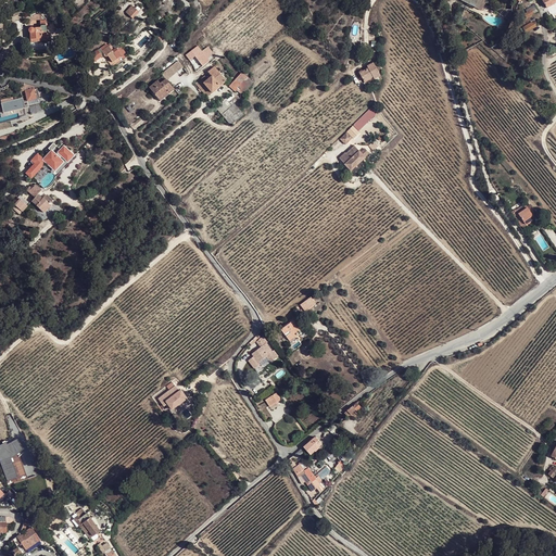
[(469,11),(481,17),(490,4),(485,0),(460,0),(471,5),(469,11)]
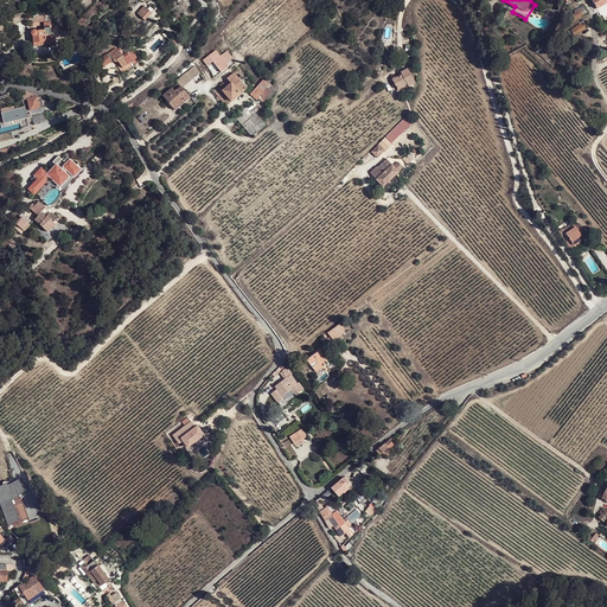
[(561,0),(557,11),(563,13),(568,4),(569,0),(561,0)]
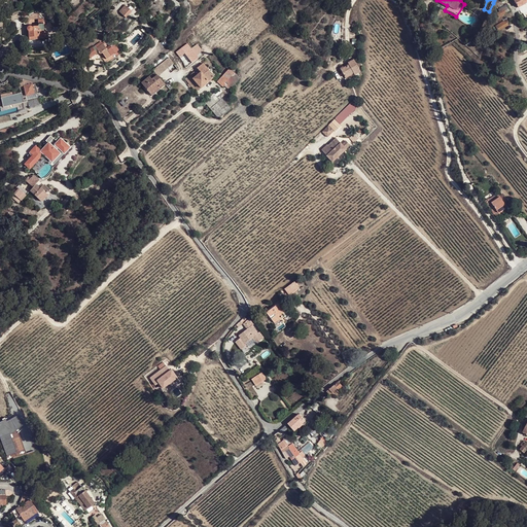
[(488,20),(491,24),(512,11),(507,4),(497,10),(499,12),(488,20)]
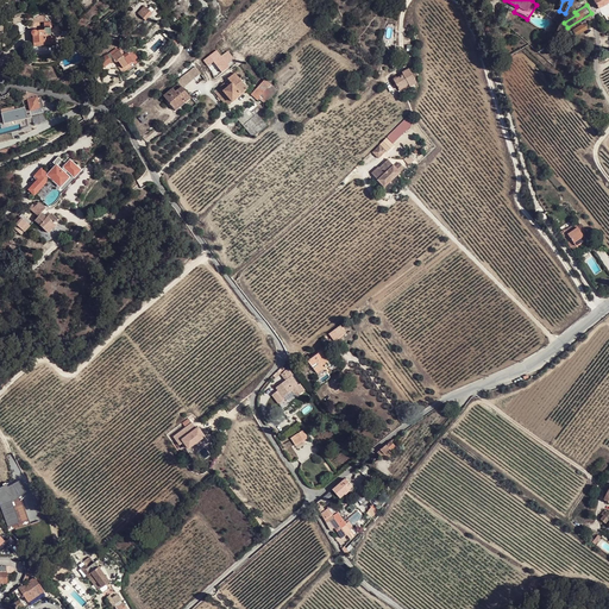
[(138,13),(146,20),(152,13),(152,12),(155,11),(150,6),(148,8),(145,6),(138,13)]
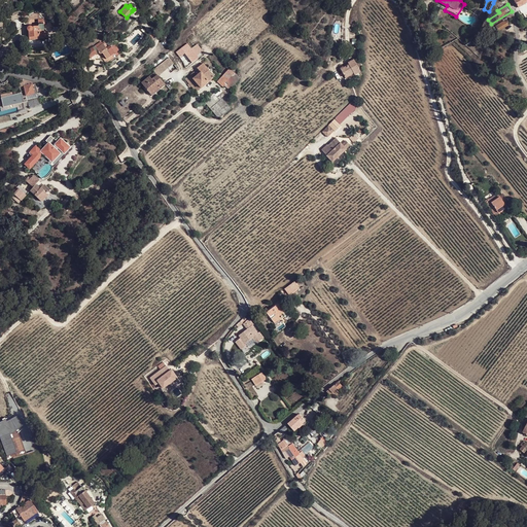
[(43,24),(45,24),(45,22),(43,22),(43,19),(38,20),(39,26),(32,27),(31,26),(30,26),(30,27),(29,27),(28,28),(28,29),(27,29),(27,32),(29,32),(30,40),(47,38),(47,32),(44,32),(43,24)]
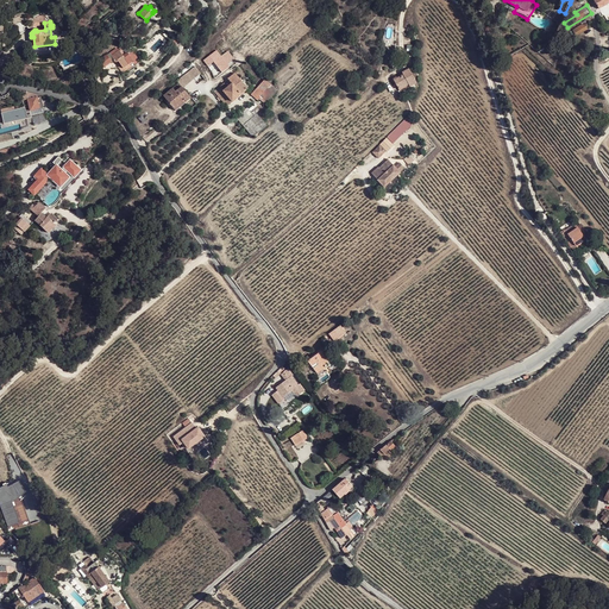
[(589,29),(585,23),(573,30),(577,36),(589,29)]
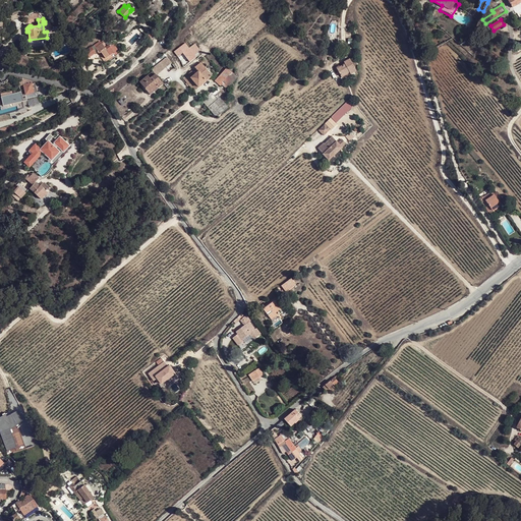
[(114,52),(110,46),(107,47),(103,42),(101,43),(102,44),(96,48),(98,51),(98,52),(98,53),(99,53),(100,53),(101,53),(102,53),(106,58),(114,52)]
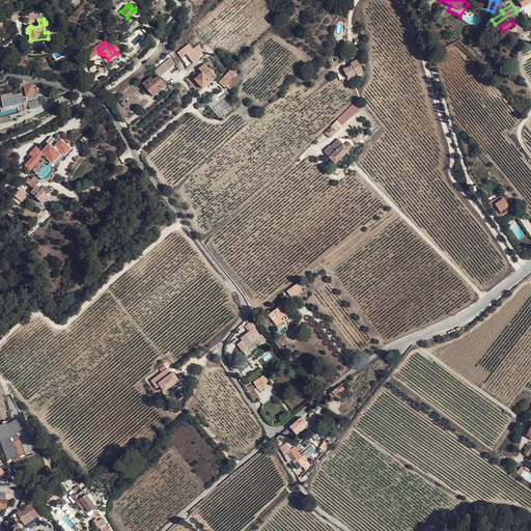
[(187,54),(194,63),(200,58),(193,49),(189,44),(177,53),(182,58),(187,54)]
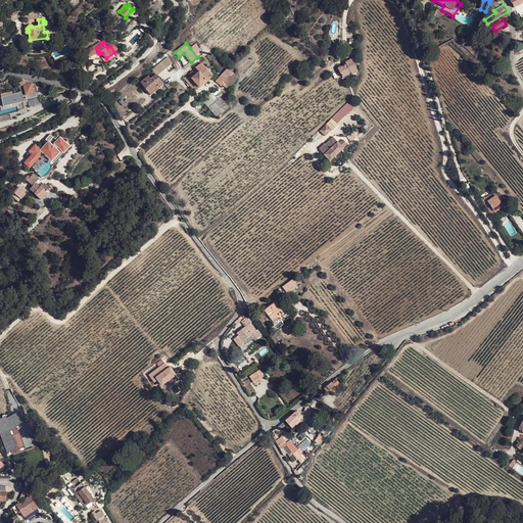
[(190,48),(197,57),(202,53),(195,44),(190,48)]
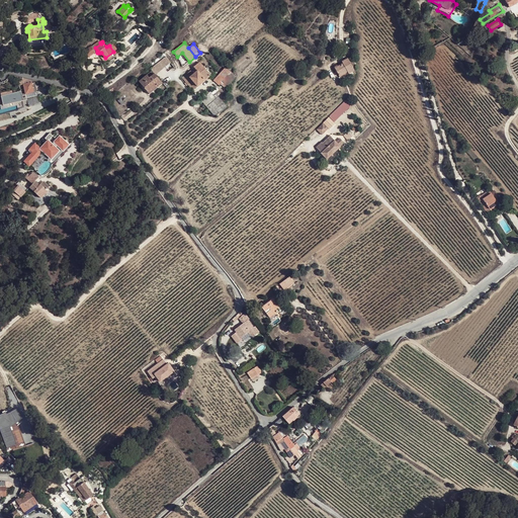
[(347,71),(349,73),(349,74),(355,70),(348,59),(342,62),(343,64),(335,69),(339,75),(347,71)]
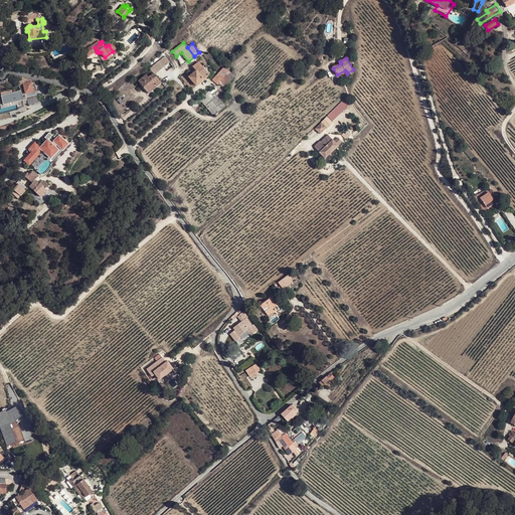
[(219,61),(213,67),(216,70),(221,65),(221,64),(221,63),(220,62),(220,63),(219,61)]
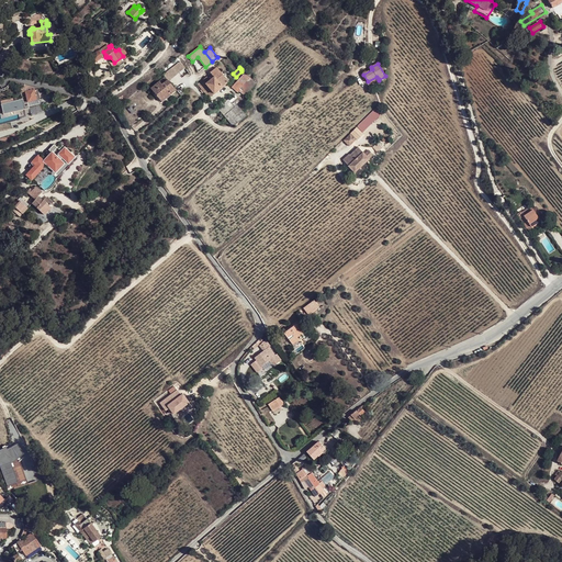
[(228,82),(223,75),(216,68),(211,72),(213,76),(211,77),(213,79),(211,80),(208,77),(198,85),(210,99),(228,82)]
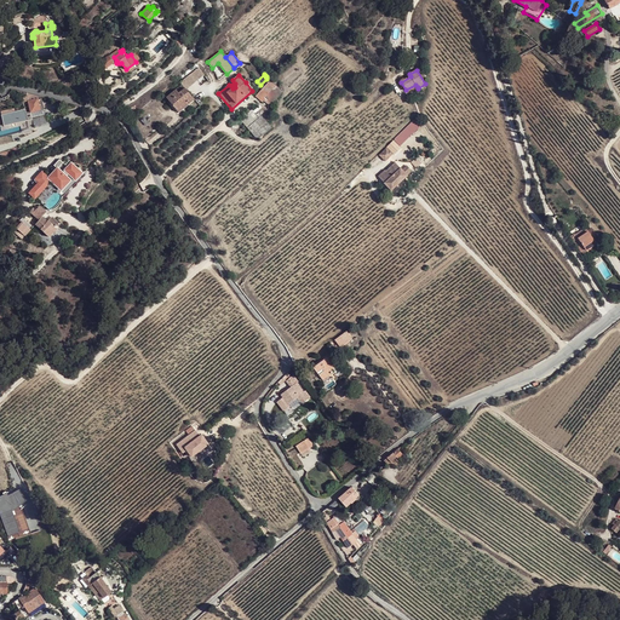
[(250,80),(246,82),(252,91),(256,89),(250,80)]
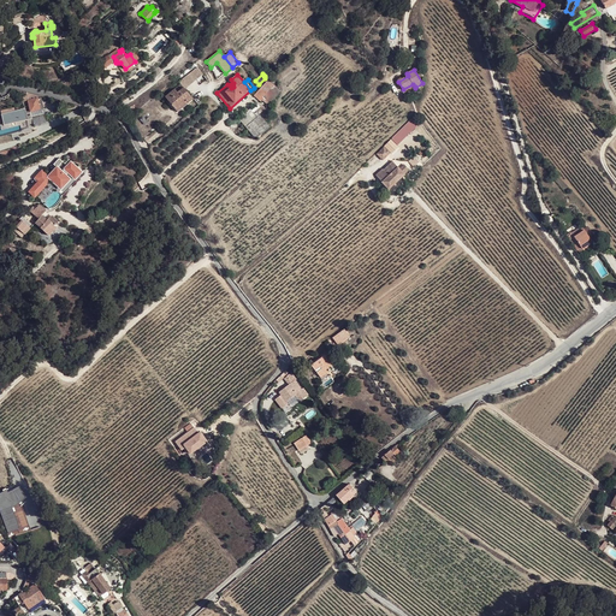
[(268,81),(254,96),(261,102),(262,100),(261,99),(274,86),(268,81)]
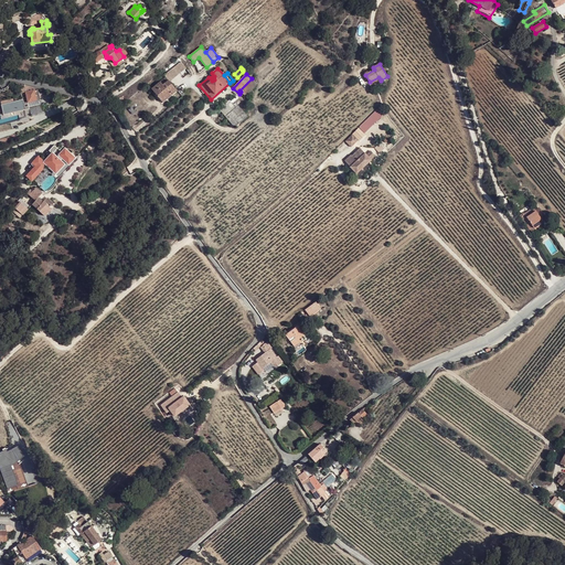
[(170,92),(172,94),(178,91),(167,77),(151,88),(160,99),(170,92)]
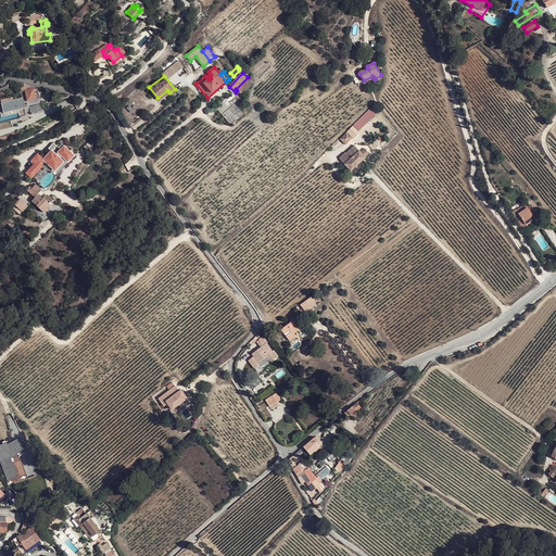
[(236,89),(237,90),(242,96),(253,83),(248,77),(236,89)]
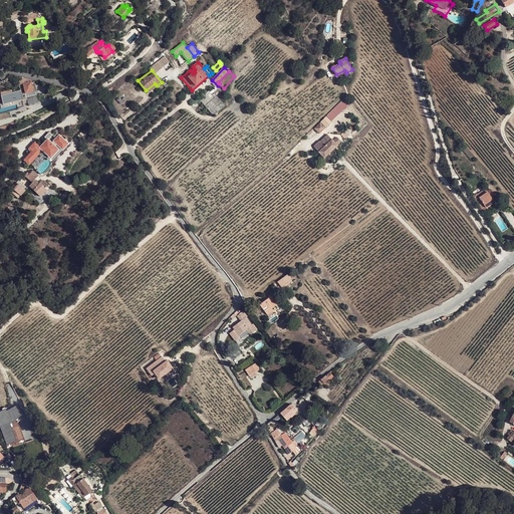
[(31,80),(22,77),(24,85),(25,93),(34,91),(31,80)]
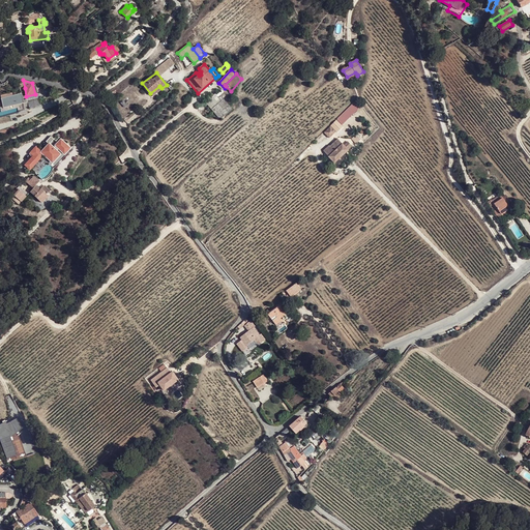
[(153,96),(162,88),(159,86),(150,93),(153,96)]
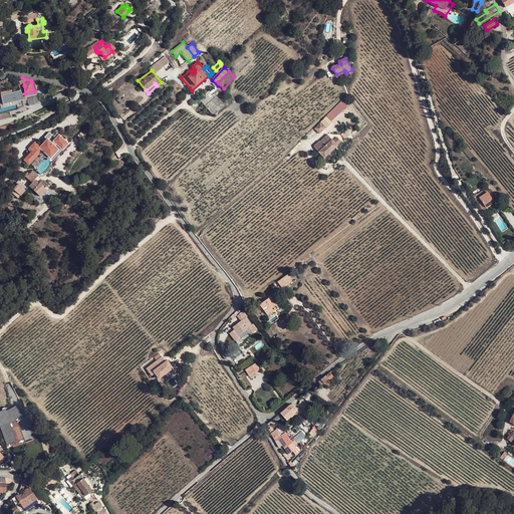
[(210,91),(200,99),(206,106),(215,98),(213,95),(212,94),(210,91)]
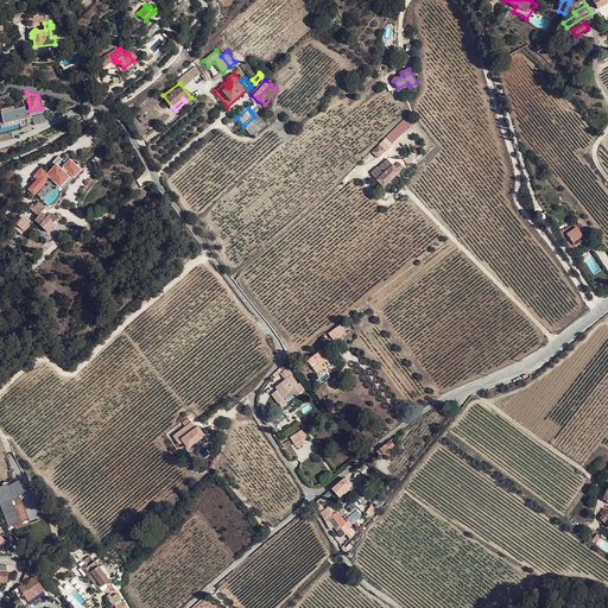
[(254,116),(244,126),(252,137),(266,125),(254,112),(252,113),(254,116)]
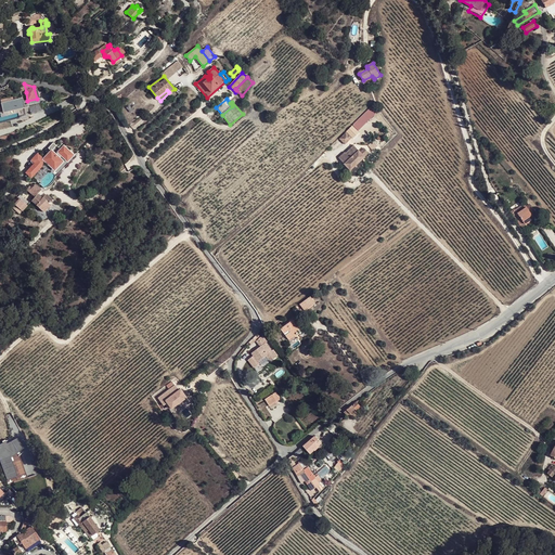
[(352,126),(346,132),(352,139),(359,132),(352,126)]
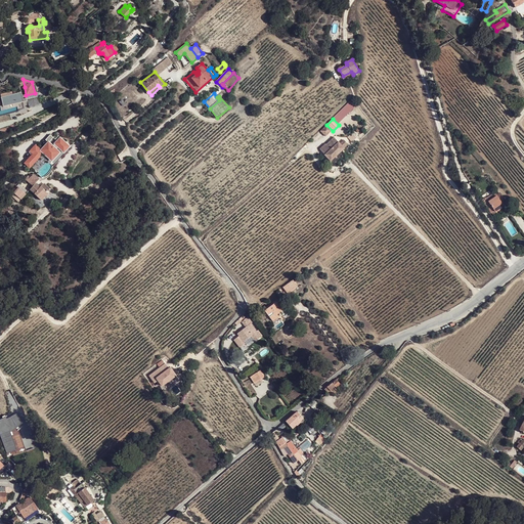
[(322,129),(315,136),(316,137),(323,131),(322,129)]
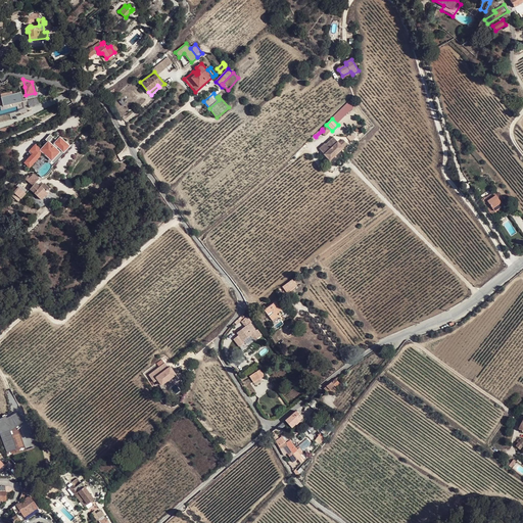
[(30,168),(44,152),(52,160),(56,156),(58,158),(61,155),(70,144),(64,138),(66,136),(62,133),(53,143),(49,139),(41,148),(36,143),(29,150),(32,153),(24,161),(30,168)]
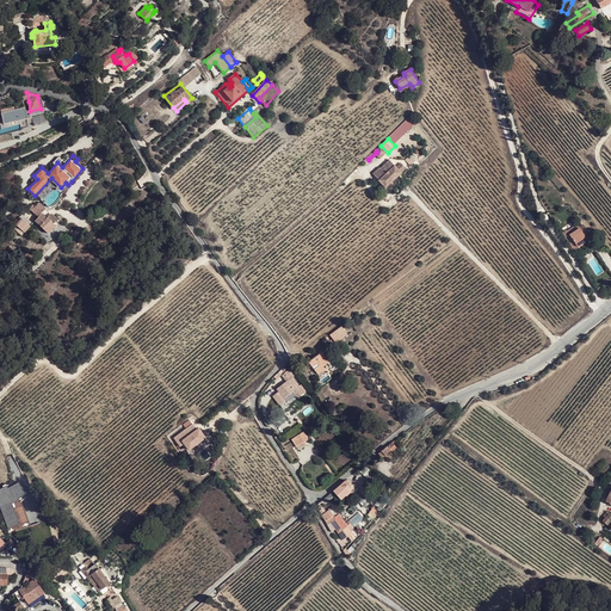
[(412,156),(406,161),(411,166),(417,161),(412,156)]
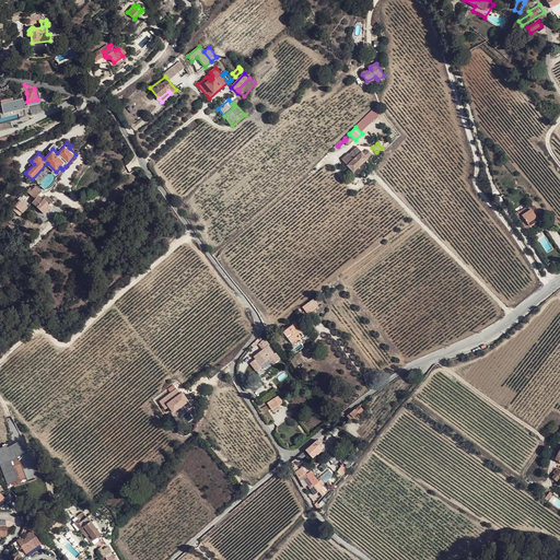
[(358,148),(348,156),(352,162),(348,165),(353,172),(369,159),(368,159),(372,154),(370,152),(368,150),(363,154),(358,148)]
